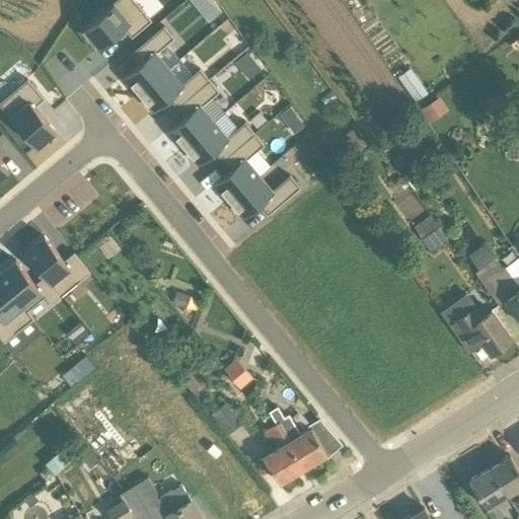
[(116,0),(83,27),(99,47),(124,26),(132,36),(151,19),(143,9),(134,0),(116,0)]
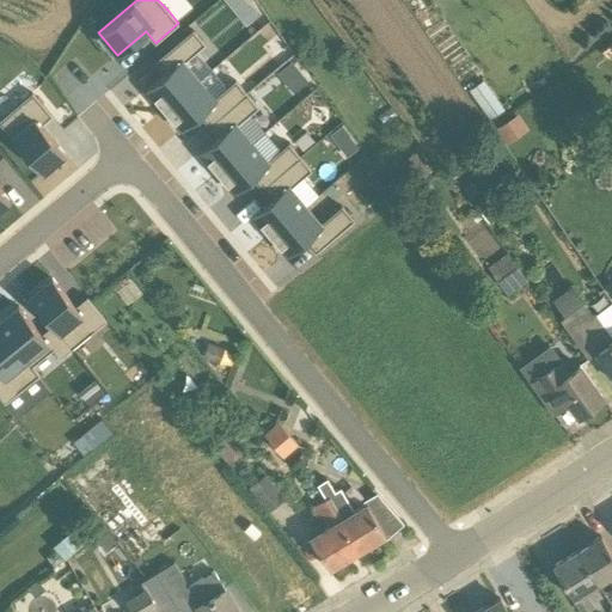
[(224,0),(233,10),(244,0),(224,0)]
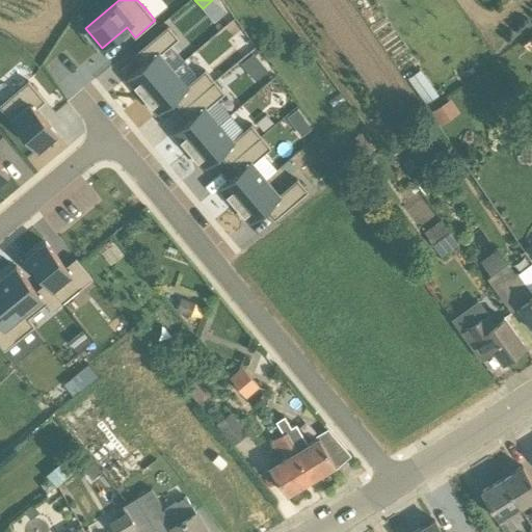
[(143,63),(127,77),(142,96),(173,70),(159,54),(178,37),(167,26),(134,54),(143,63)]
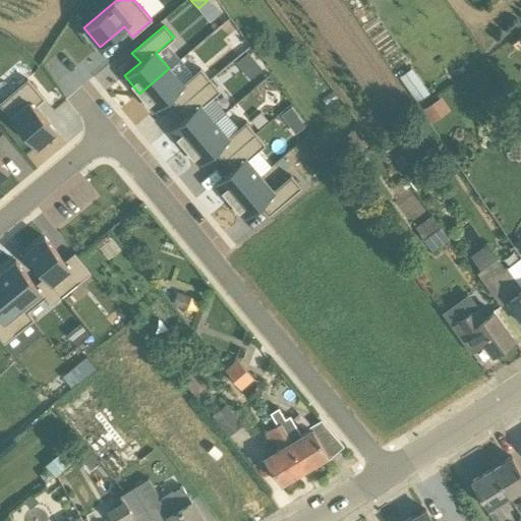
[(248,51),(235,61),(249,77),(262,67),(248,51)]
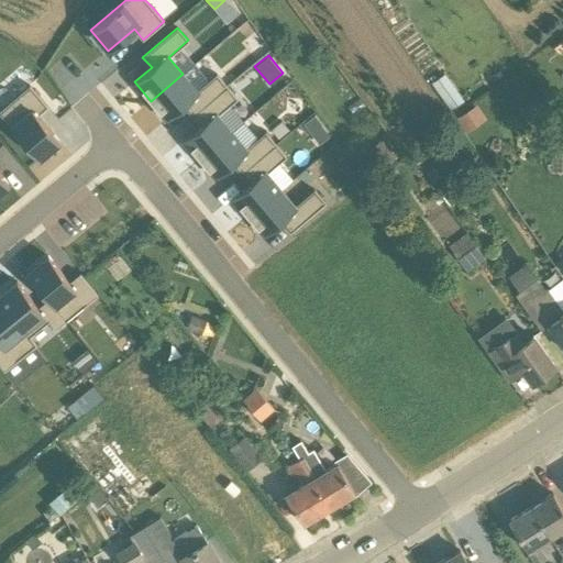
[(183,74),(151,101),(166,120),(184,106),(191,116),(227,86),(217,74),(197,90),(183,74)]
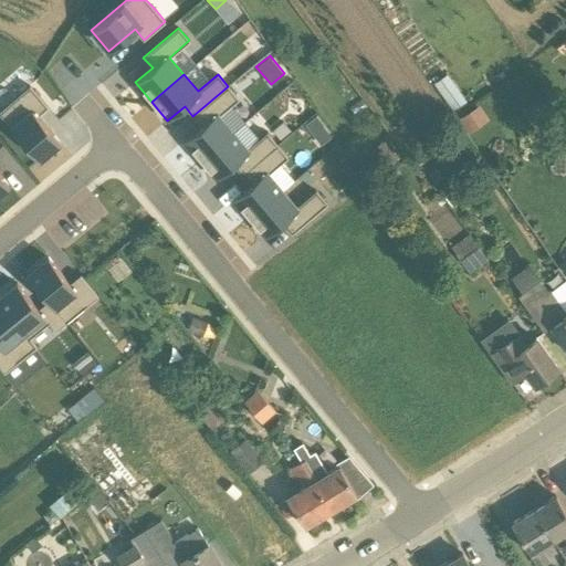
[(448,74),(433,83),(453,111),(467,102),(448,74)]
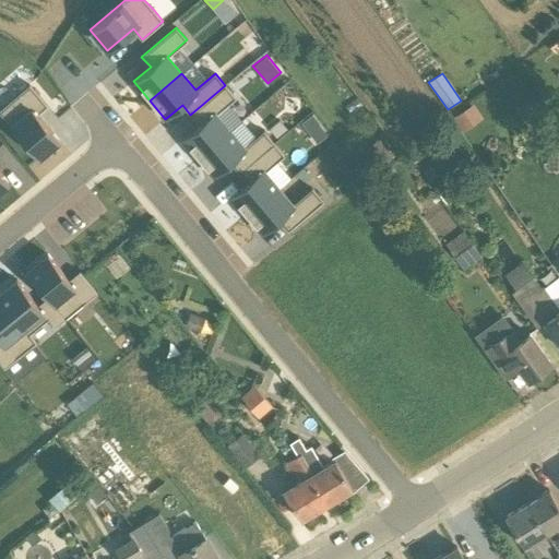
[(0,114),(6,119),(38,157),(59,140),(37,115),(47,105),(30,84),(19,94),(0,108),(0,114)]
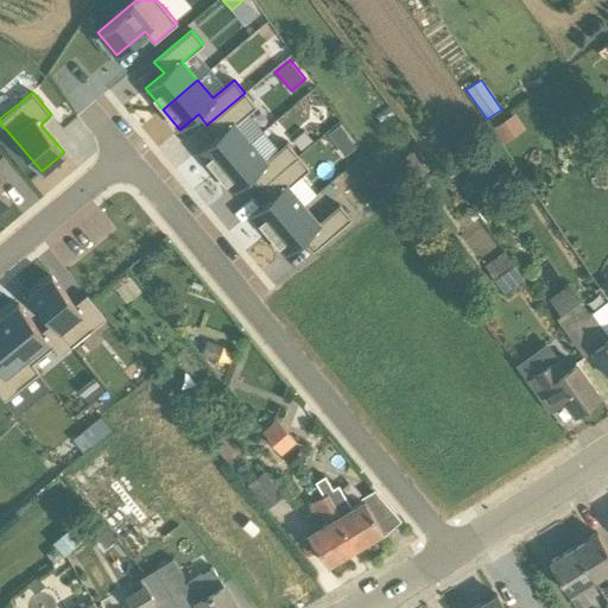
[(245,93),(207,125),(216,135),(198,151),(215,171),(249,143),(235,125),(257,106),(245,93)]
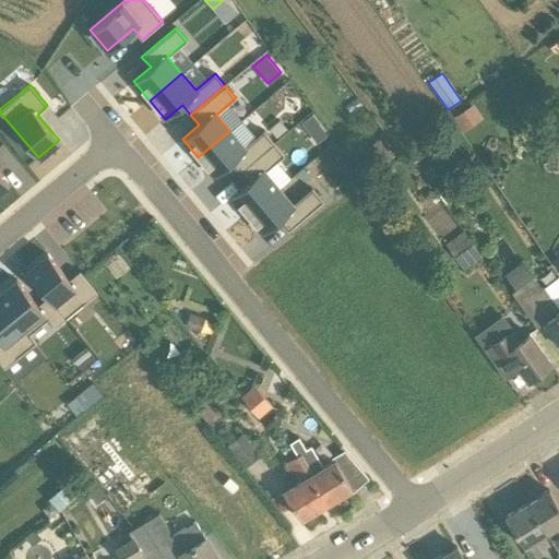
[(453,118),(463,132),(484,118),(474,104),(453,118)]
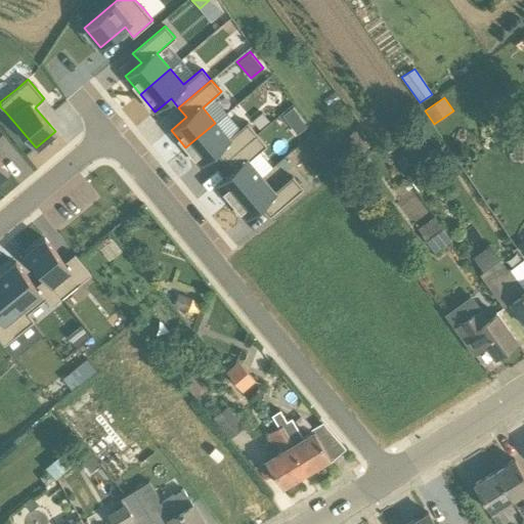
[(290,124),(299,117),(293,106),(282,114),(290,124)]
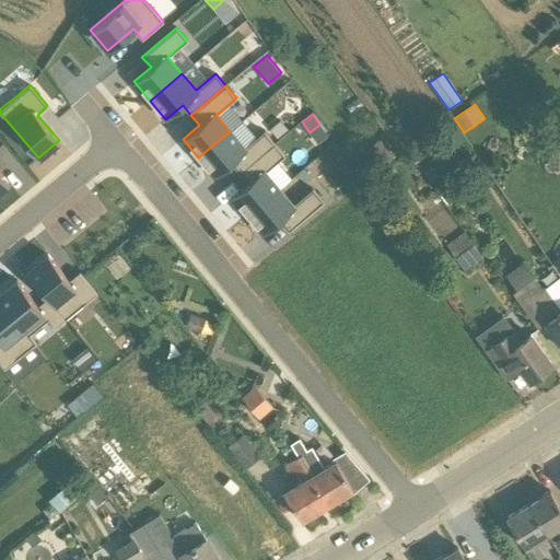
[(279,118),(268,127),(277,137),(287,128),(279,118)]
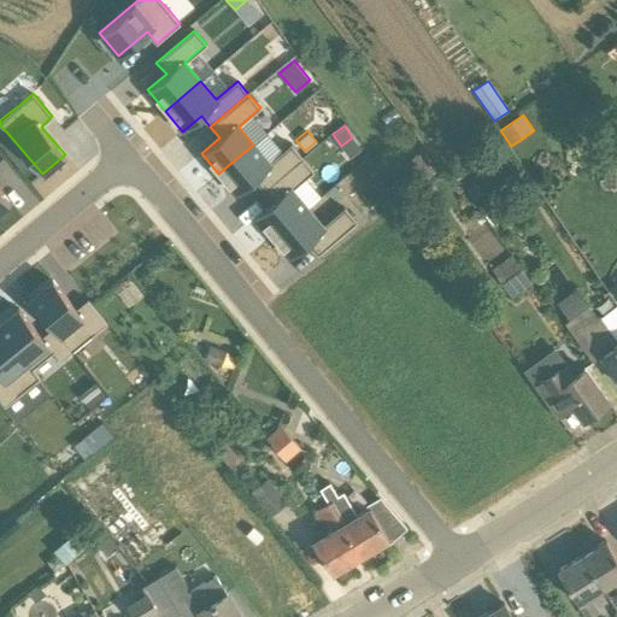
[(253,145),(218,174),(236,194),(254,180),(264,191),(303,158),(291,145),(269,163),(253,145)]
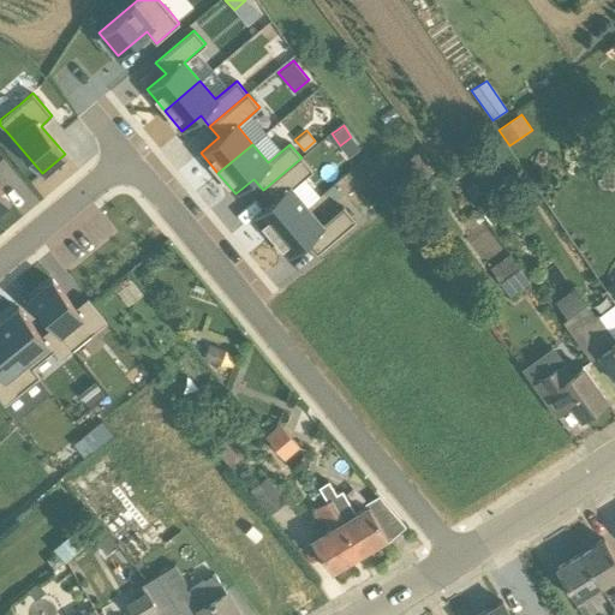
[(475,165),(485,156),(478,148),(467,156),(475,165)]
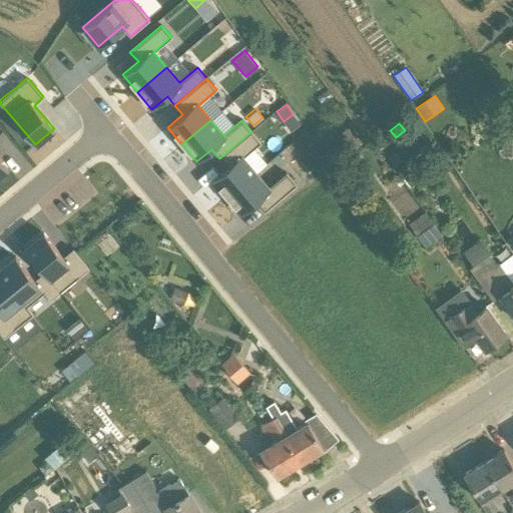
[(416,123),(406,132),(414,141),(424,132),(416,123)]
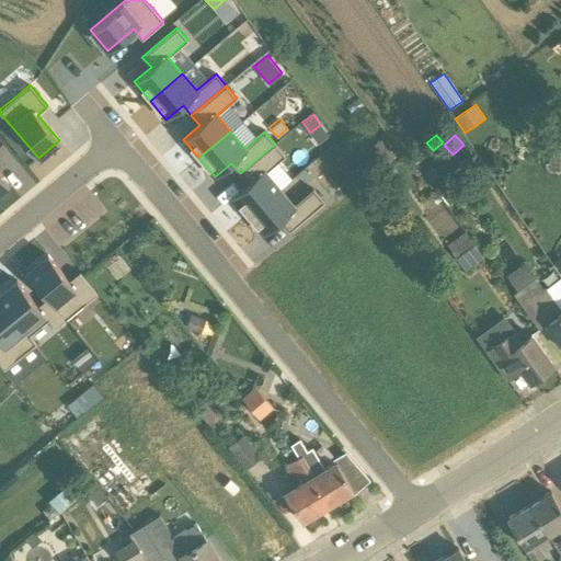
[(380,139),(366,149),(381,169),(395,159),(380,139)]
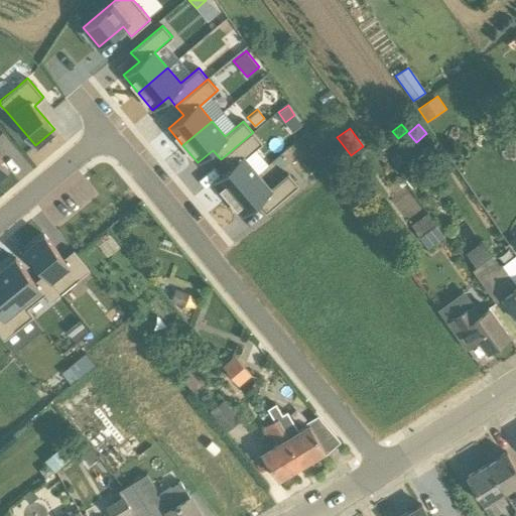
[(253,132),(221,159),(228,168),(213,181),(228,199),(257,173),(244,158),(262,143),(253,132)]
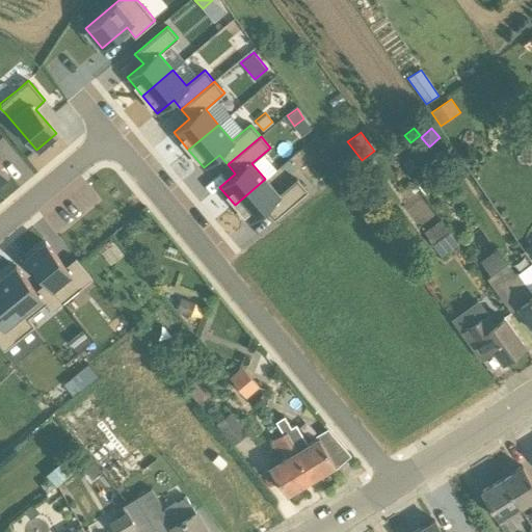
[(522,160),(531,160),(531,139),(522,140),(522,160)]
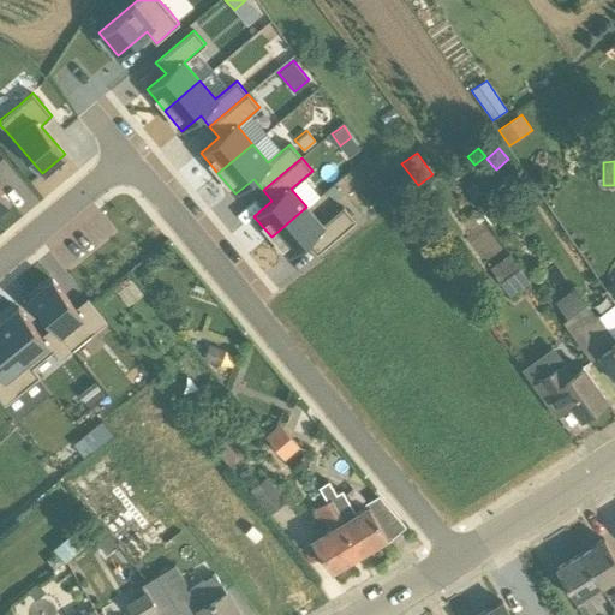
[(466,187),(475,199),(483,193),(475,181),(466,187)]
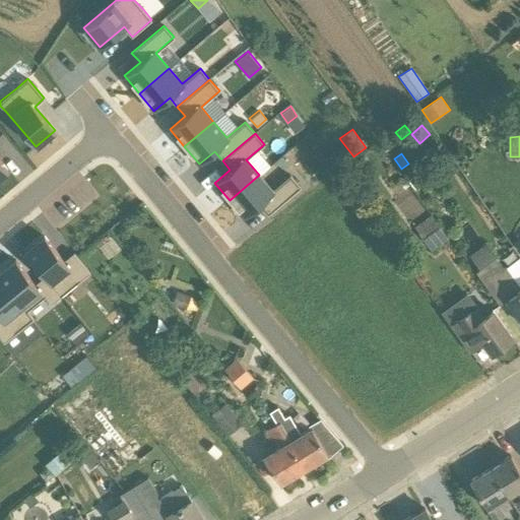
[(402,172),(416,190),(433,178),(418,159),(402,172)]
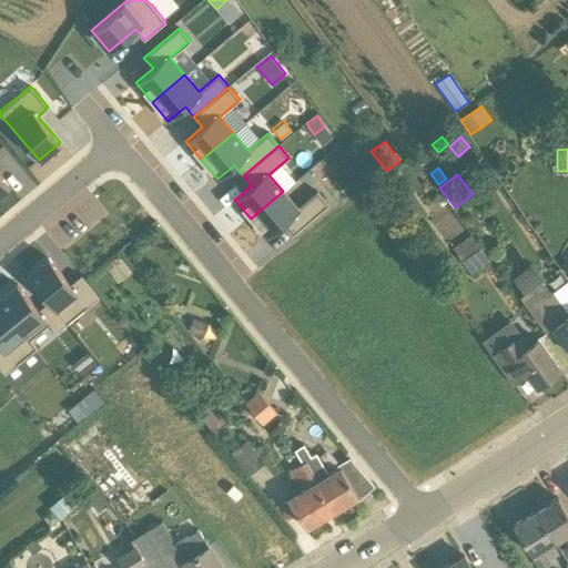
[(283,191),(251,219),(266,237),(284,223),(293,234),(328,204),(317,191),(297,208),(283,191)]
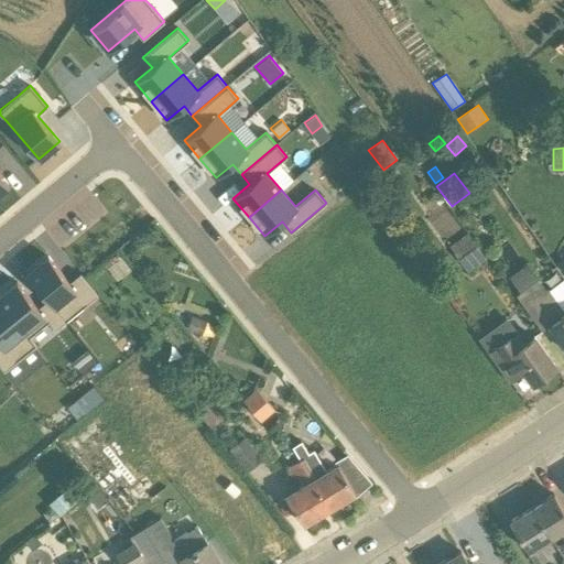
[(440,206),(445,203),(438,195),(434,198),(440,206)]
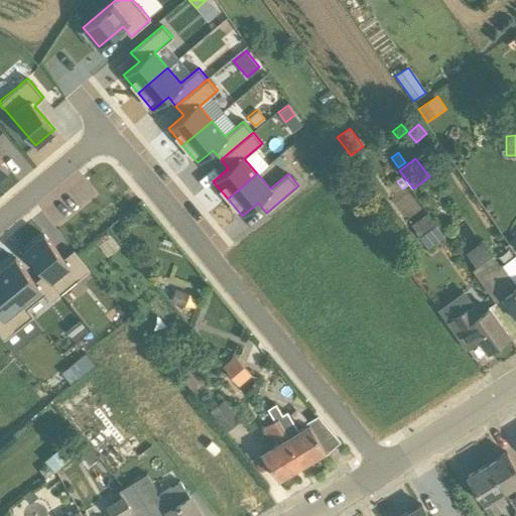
[(428,215),(411,227),(428,250),(444,238),(428,215)]
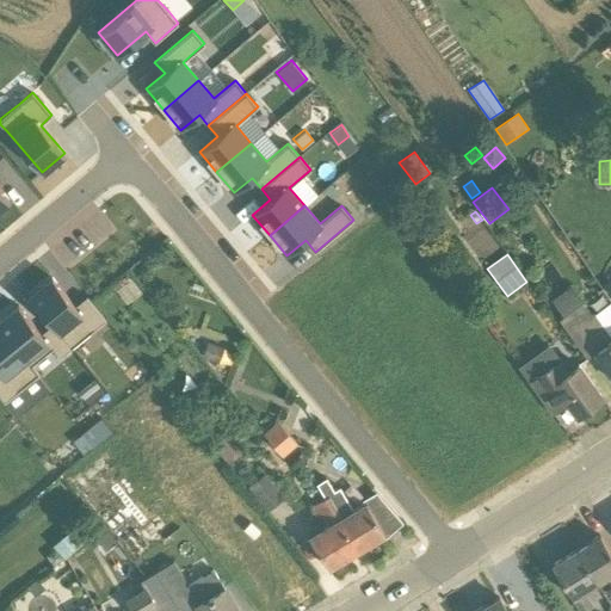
[(51,325),(71,349),(106,320),(86,297),(75,307),(51,278),(29,296),(51,325)]
